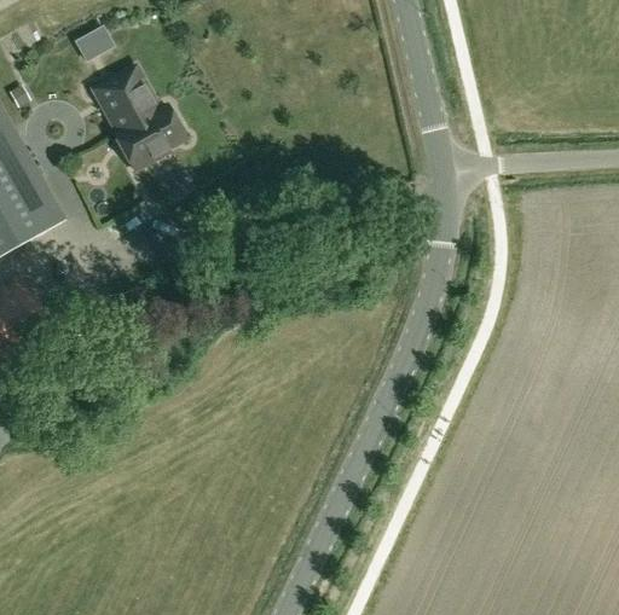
[(114,45),(103,24),(74,40),(86,61),(114,45)]
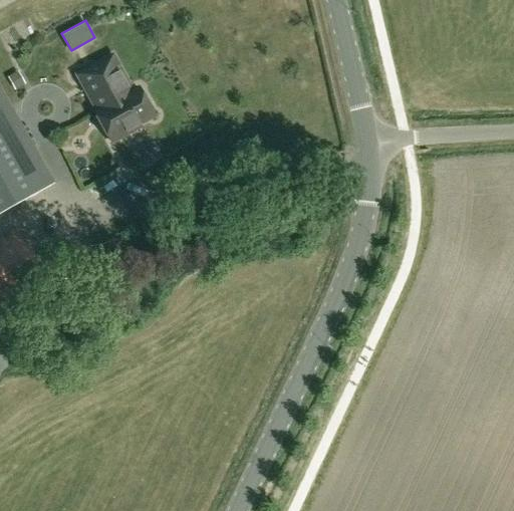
[(97,109),(117,98),(113,91),(129,82),(112,53),(77,73),(97,109)]
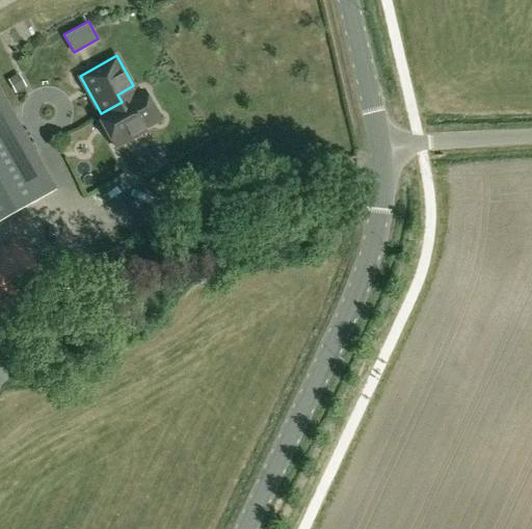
[(137,93),(133,85),(117,95),(122,102),(101,113),(99,114),(115,144),(136,133),(135,130),(159,116),(154,107),(155,103),(151,95),(147,94),(143,89),(137,93)]
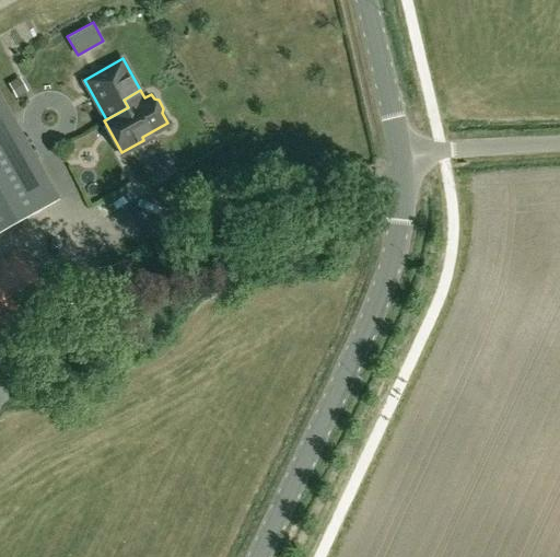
[(0,97),(0,230),(56,199),(0,97)]
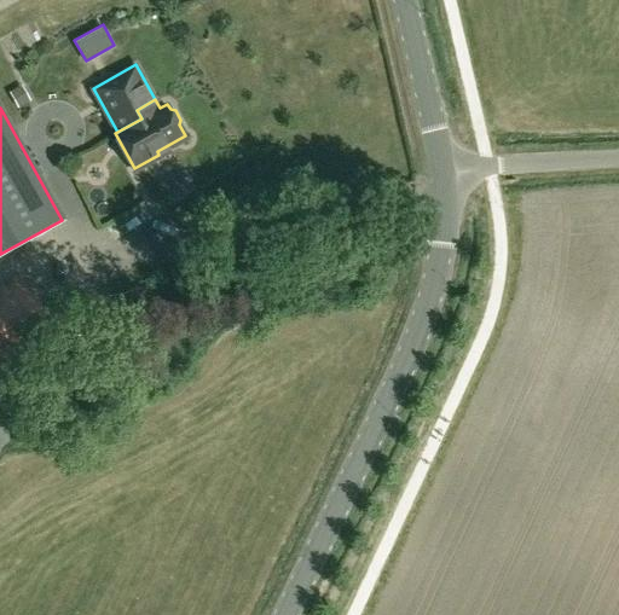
[(194,191),(190,184),(203,178),(191,154),(163,168),(178,198),(194,191)]
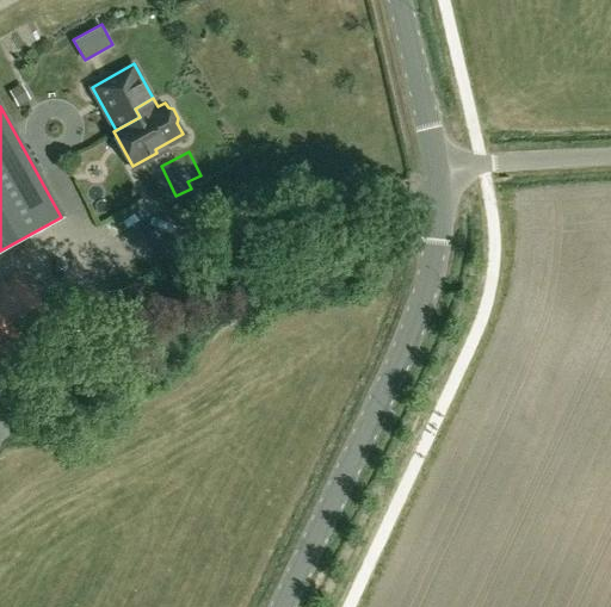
[(0,361),(54,334),(22,270),(0,280),(0,361)]
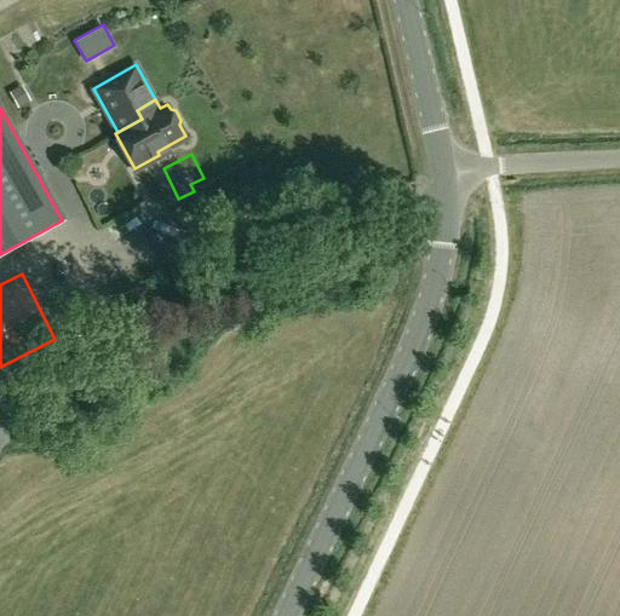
[(99,332),(103,301),(84,299),(80,329),(99,332)]
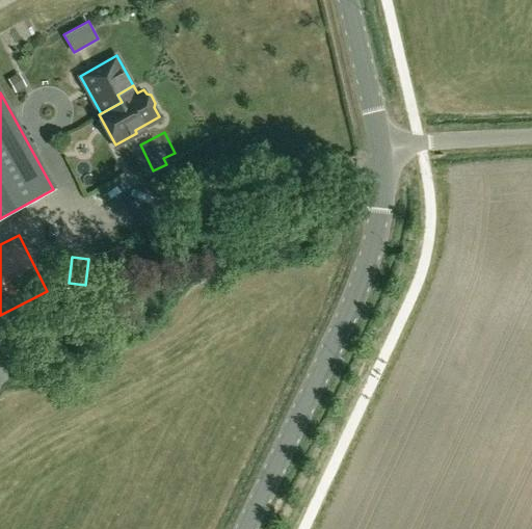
[(78,290),(63,289),(61,305),(76,307),(78,290)]
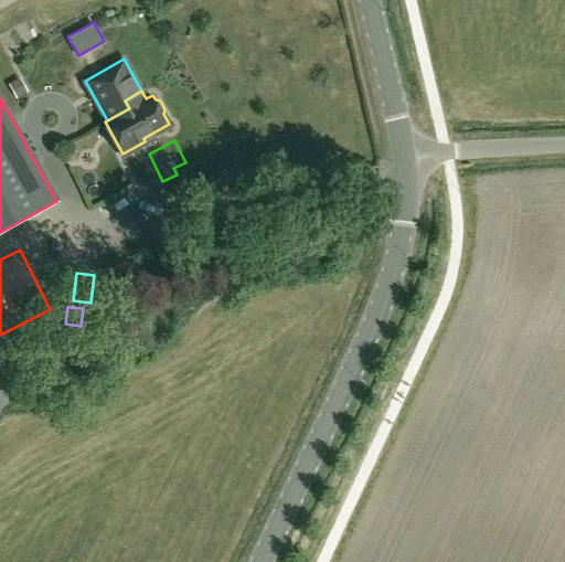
[(0,407),(16,388),(0,375),(0,407)]
